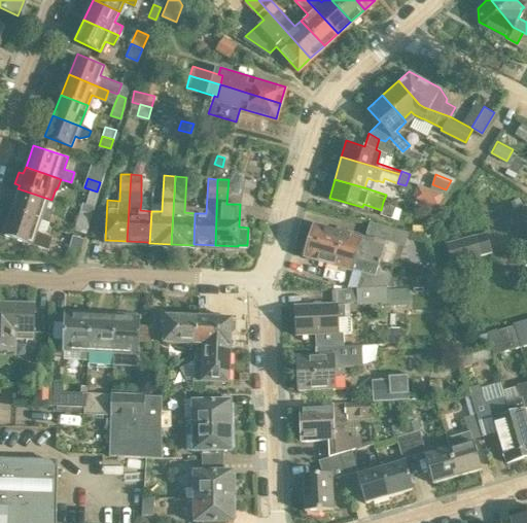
[(18,188),(10,211),(38,219),(45,222),(54,201),(51,200),(45,198),(18,188)]
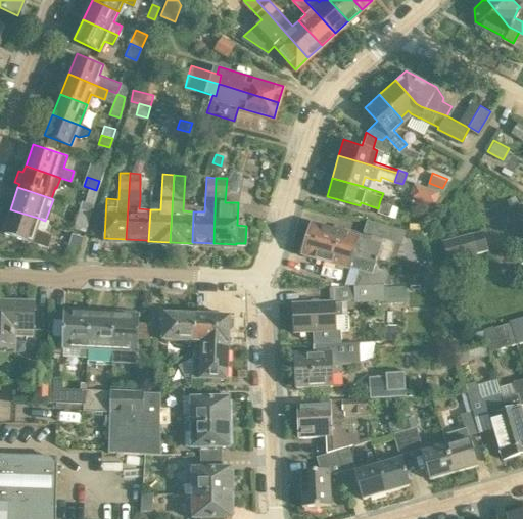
[(80,208),(91,213),(98,191),(96,190),(87,187),(80,208)]
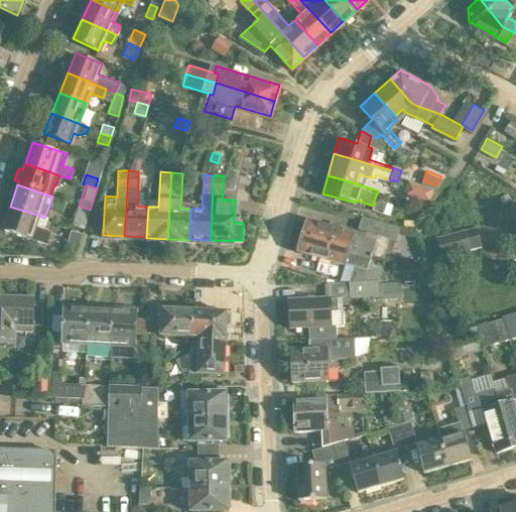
[(373,206),(372,208),(382,212),(386,202),(375,198),(373,206)]
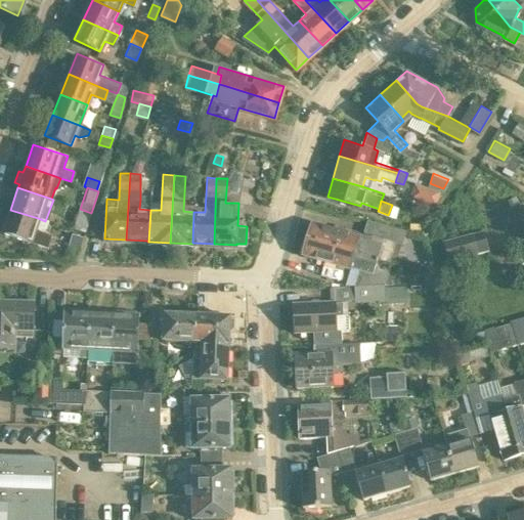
[(75,221),(87,226),(91,214),(79,209),(75,221)]
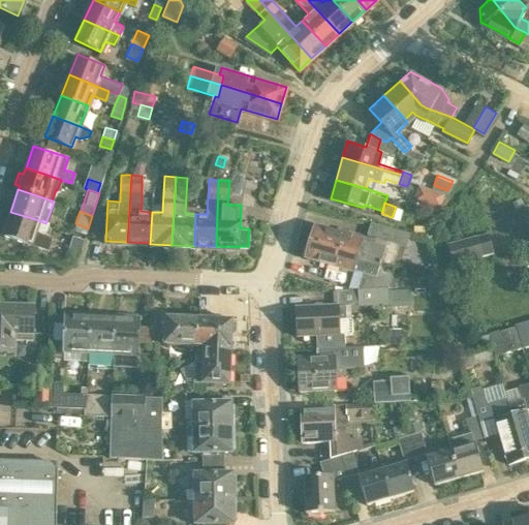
[(10,212),(3,234),(31,243),(48,248),(52,237),(42,234),(45,223),(38,220),(10,212)]
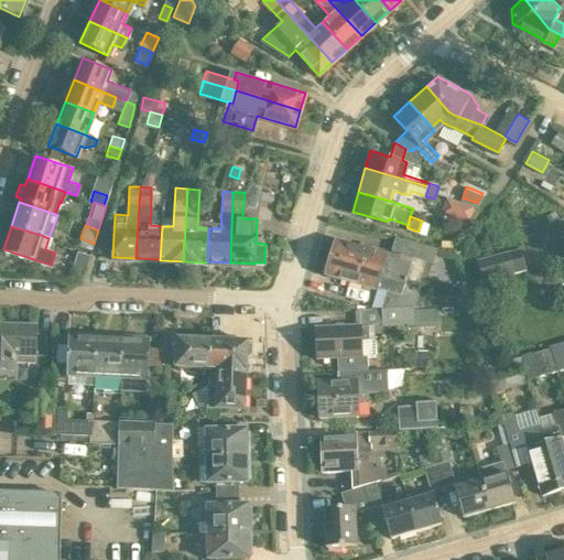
[(391,248),(433,260),(436,247),(394,235),(391,248)]
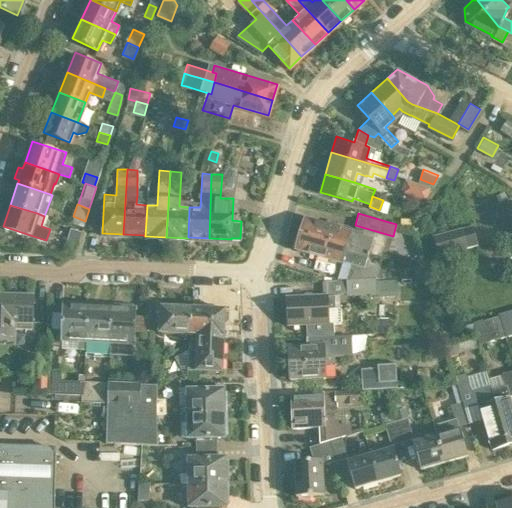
[(305,215),(300,232),(368,251),(372,236),(351,230),(351,229),(305,215)]
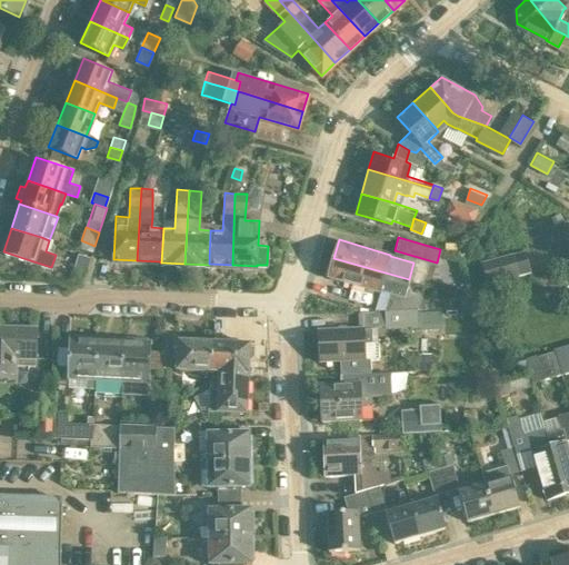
[(72,267),(85,273),(91,255),(79,250),(72,267)]
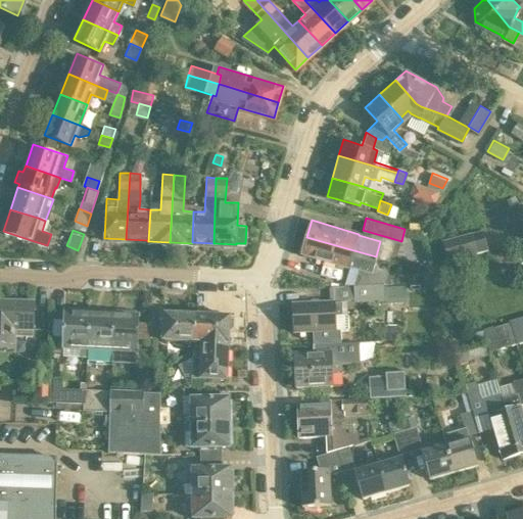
[(471,232),(441,239),(446,262),(476,254),(476,253),(488,250),(483,230),(471,233),(471,232)]
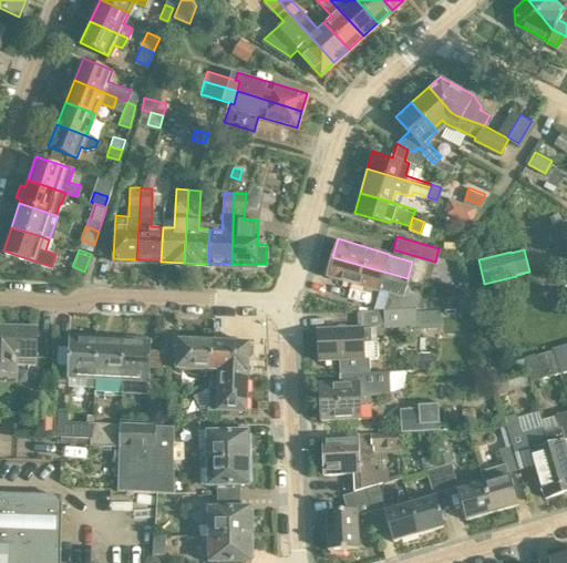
[(389,289),(383,308),(400,307),(404,289),(408,278),(332,257),(327,275),(378,289),(379,287),(389,289)]
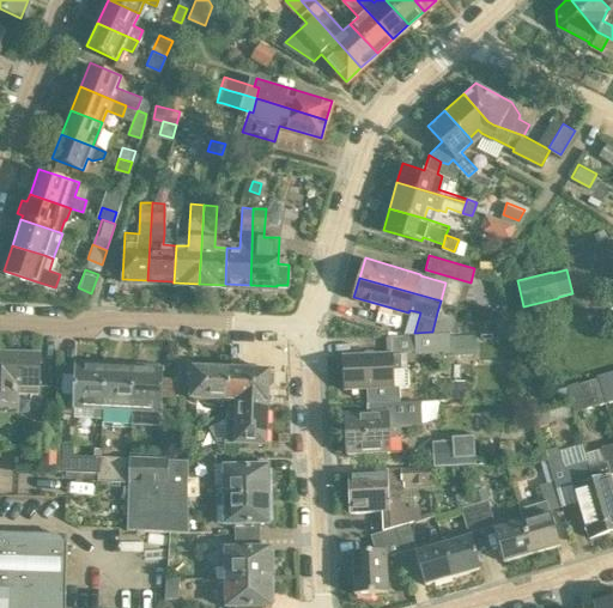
[(599,291),(569,301),(575,318),(605,310),(599,291)]
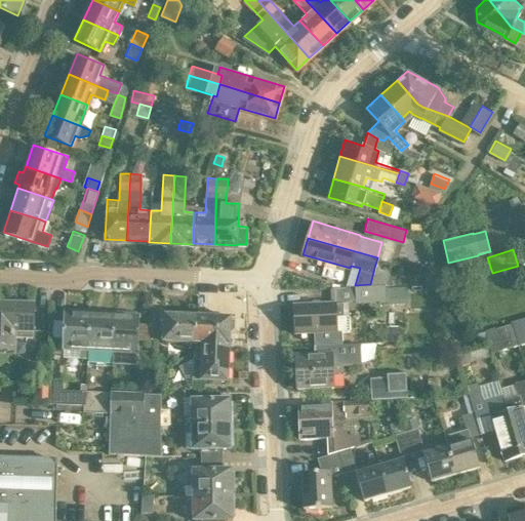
[(374,268),(370,284),(386,284),(389,272),(374,268)]
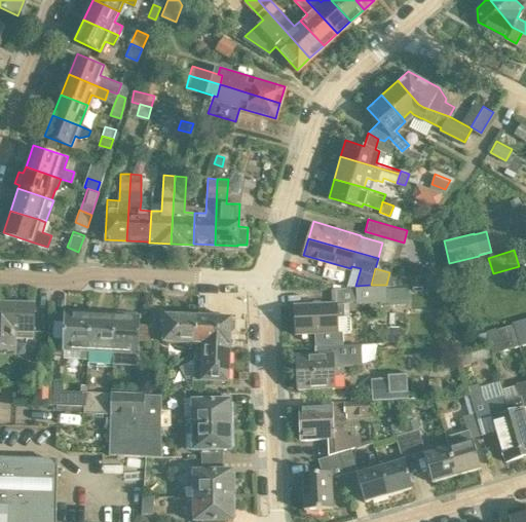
[(371,285),(355,286),(357,301),(386,300),(386,299),(396,299),(396,284),(386,285),(371,285)]
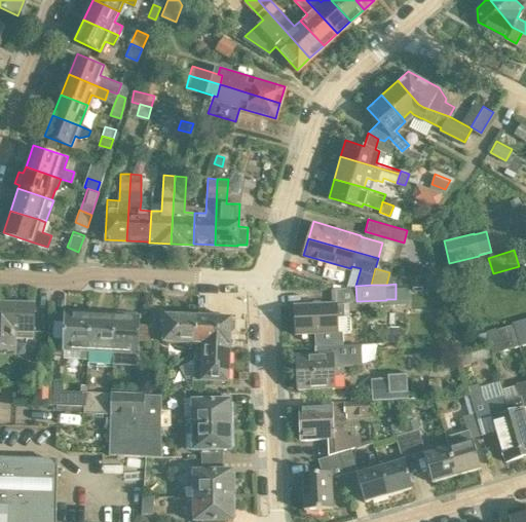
[(408,287),(396,287),(397,303),(409,302),(408,287)]
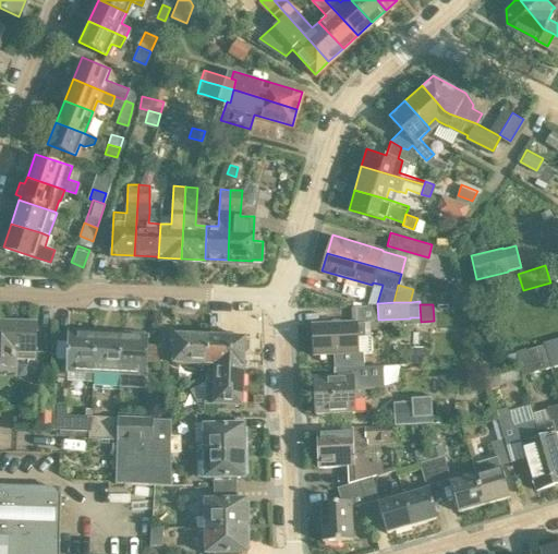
[(312,321),(314,357),(358,354),(356,335),(366,335),(365,318),(312,321)]
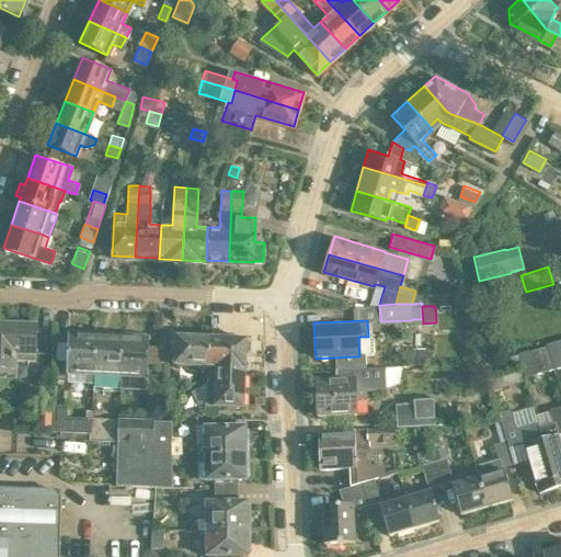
[(0,409),(13,410),(15,351),(34,351),(35,322),(0,321),(0,409)]
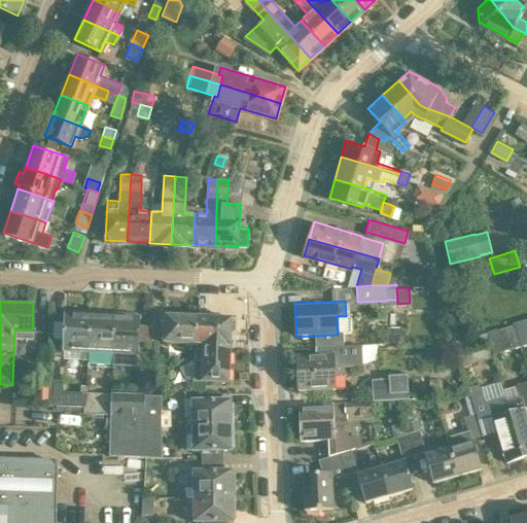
[(63,359),(88,360),(90,312),(78,311),(76,309),(71,309),(69,311),(65,311),(63,359)]
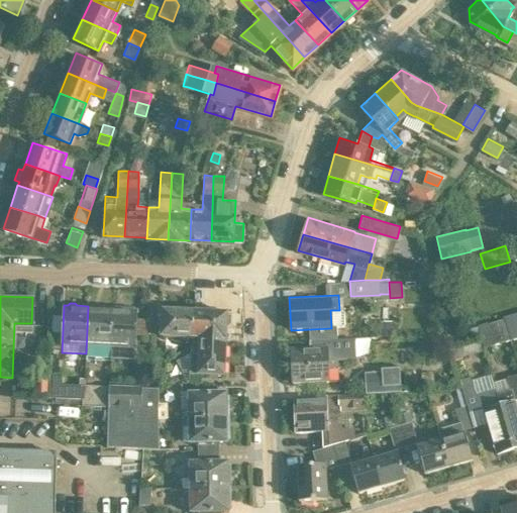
[(86,353),(110,355),(112,307),(109,307),(107,305),(102,304),(100,306),(88,306),(86,353)]
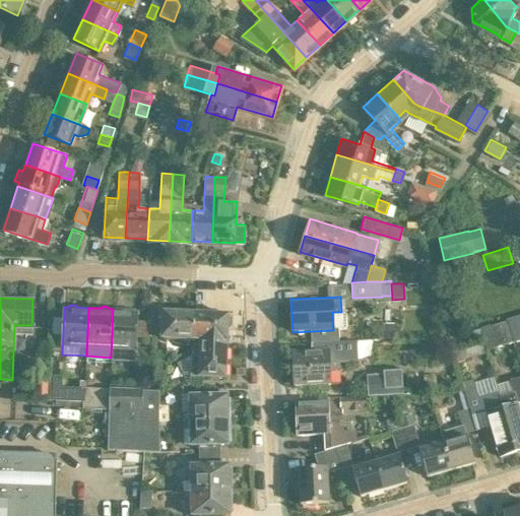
[(113,309),(111,358),(131,359),(132,347),(135,347),(136,335),(137,319),(137,310),(134,310),(132,308),(127,308),(124,310),(113,309)]
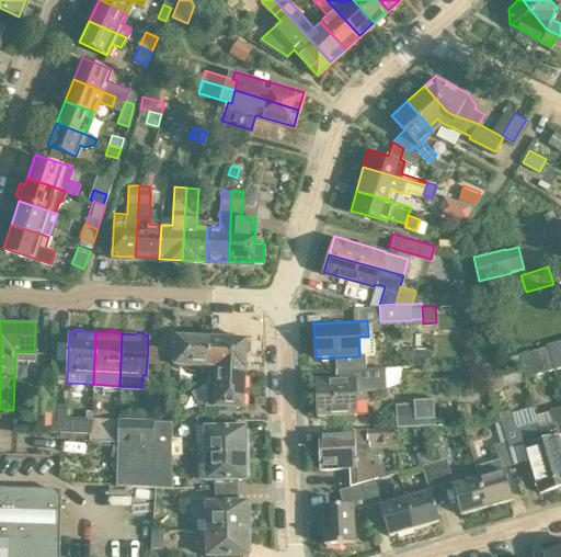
[(173,363),(209,364),(210,336),(175,333),(173,363)]
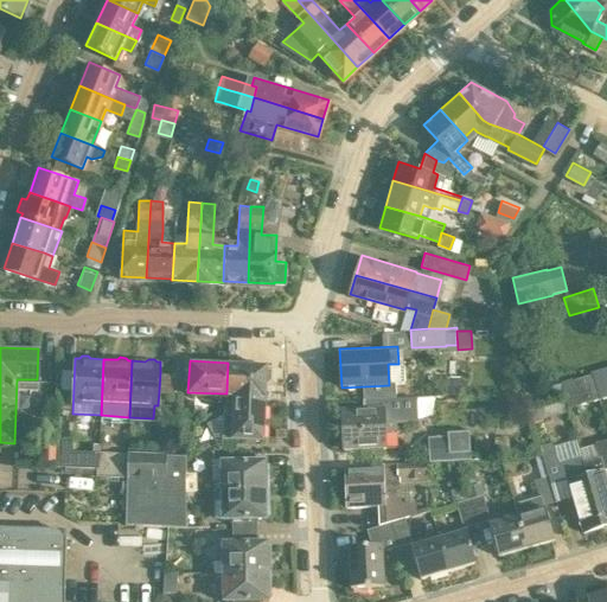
[(244,395),(243,398),(264,399),(267,364),(228,363),(227,394),(244,395)]
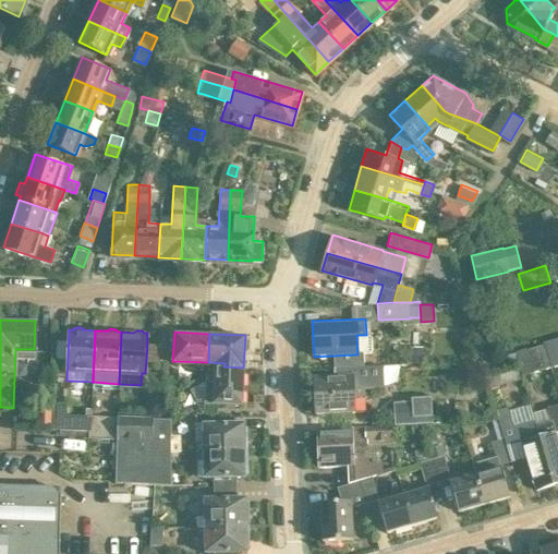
[(549,364),(557,361),(557,336),(542,340),(549,364)]
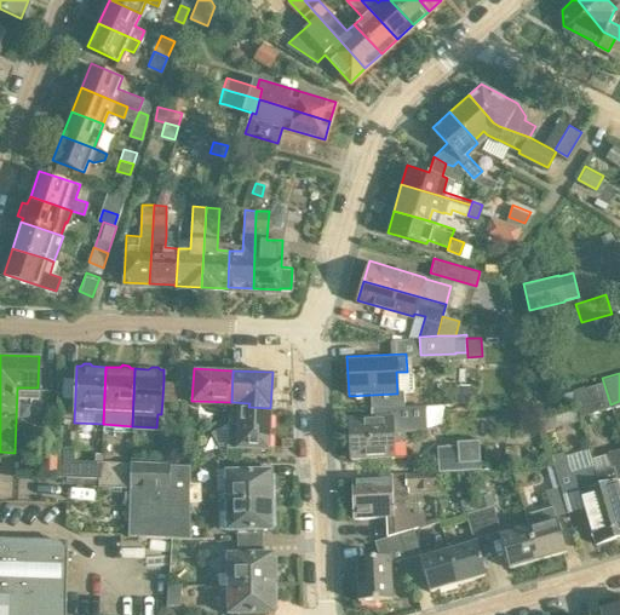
[(591,411),(610,404),(602,378),(584,384),(591,411)]
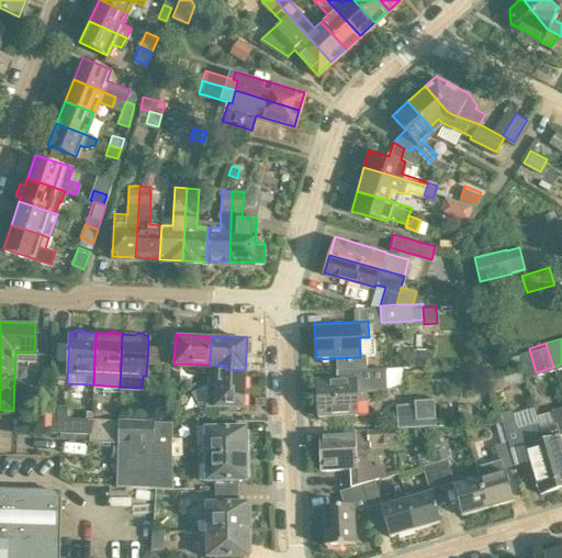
[(148,345),(147,363),(160,364),(161,346),(148,345)]
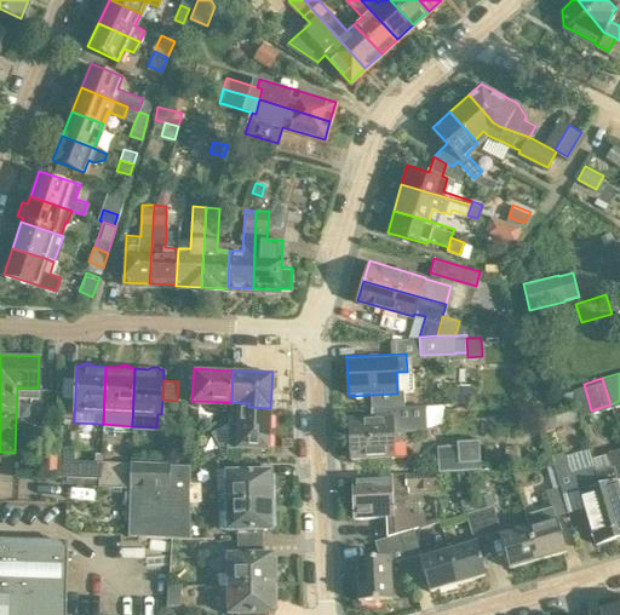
[(573,389),(538,398),(543,415),(578,404),(573,389)]
